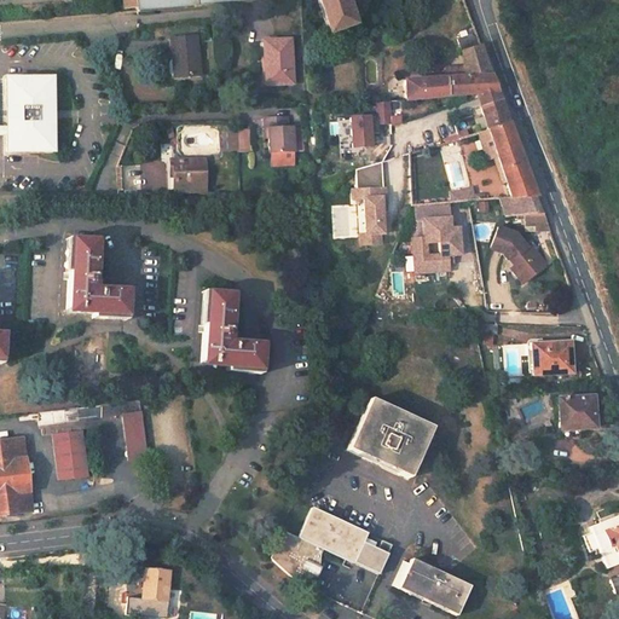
[(132,0),(133,5),(134,13),(137,12),(285,0),(132,0)]
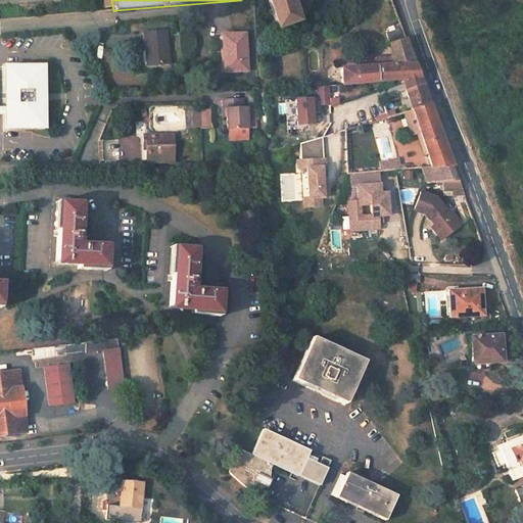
[(269,0),(276,20),(298,14),(296,9),(301,8),(298,0),(269,0)]
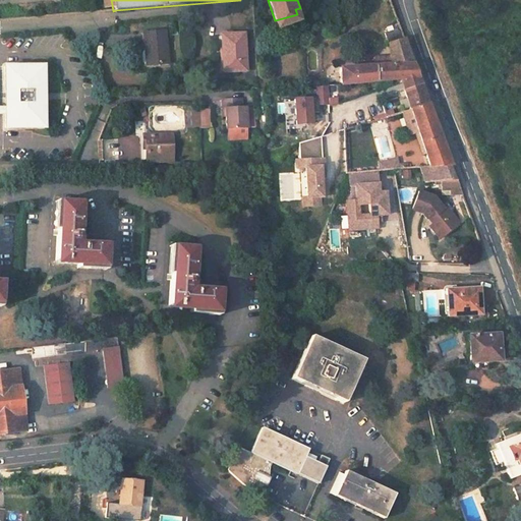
[(400,24),(382,32),(386,44),(405,37),(400,24)]
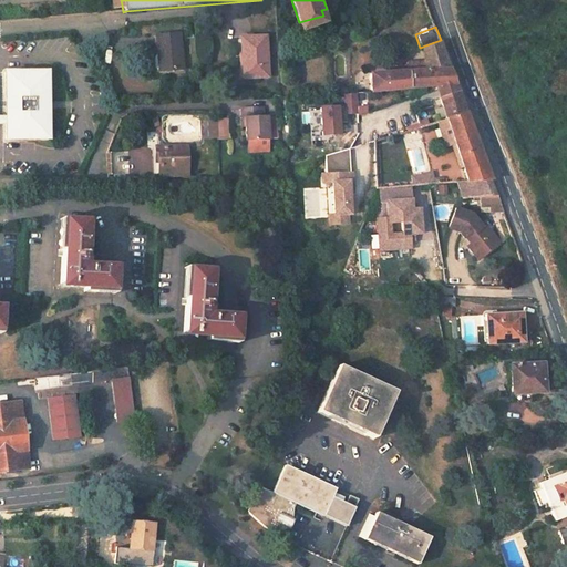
[(179,34),(155,38),(157,57),(162,57),(163,73),(184,71),(179,34)]
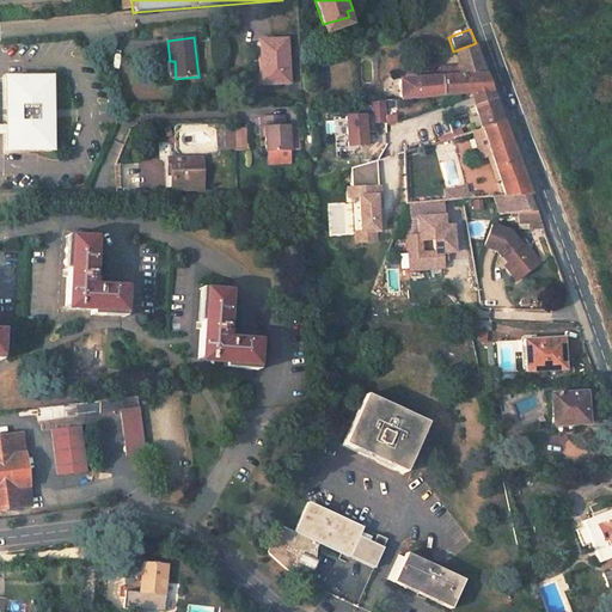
[(288,41),(261,41),(262,69),(268,68),(268,85),(291,84),(288,41)]
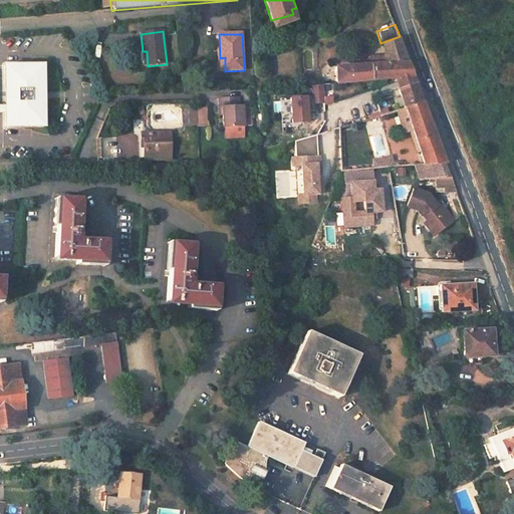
[(400,36),(380,43),(386,54),(404,48),(400,36)]
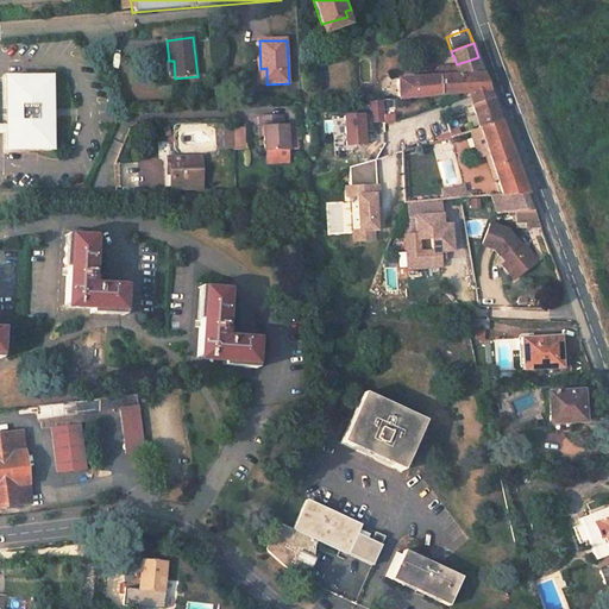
[(478,57),(457,64),(460,75),(484,74),(478,57)]
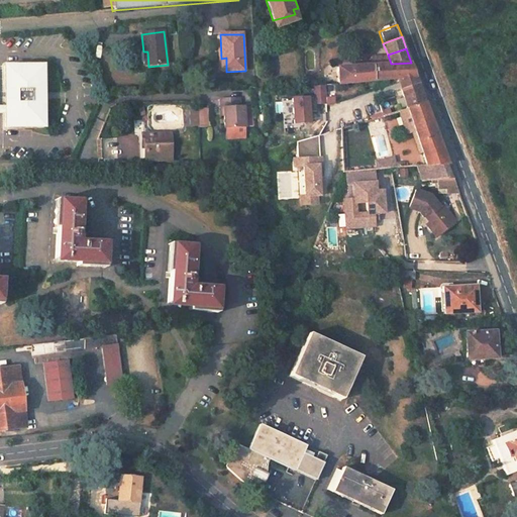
[(391,64),(373,64),(374,80),(397,78),(416,77),(411,63),(391,64)]
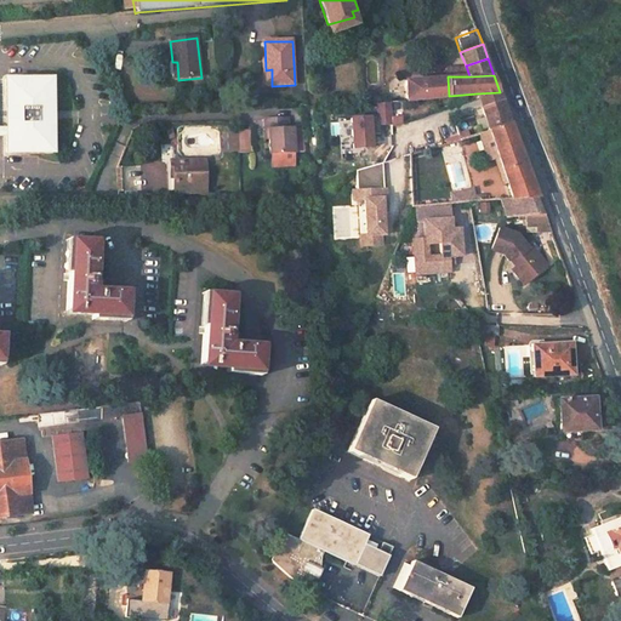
[(448,77),(406,79),(408,98),(408,100),(449,96),(448,77)]
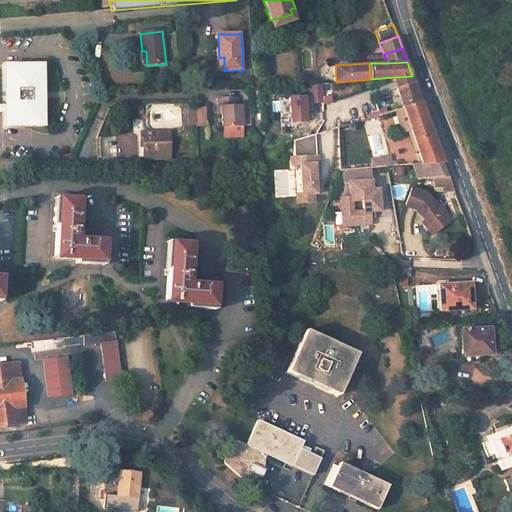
[(43,65),(2,65),(2,126),(43,126),(43,95),(43,65)]
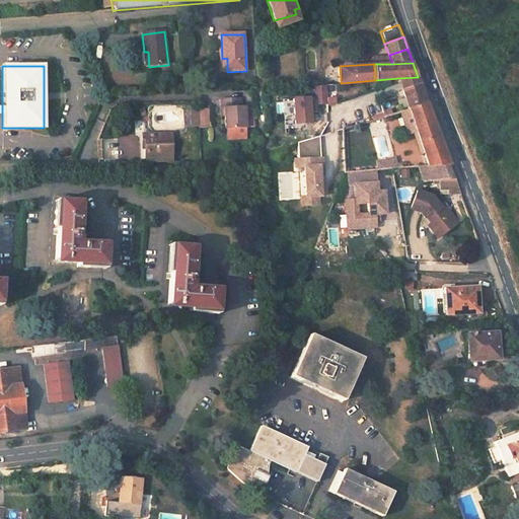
[(418,77),(398,78),(401,88),(422,87),(418,77)]
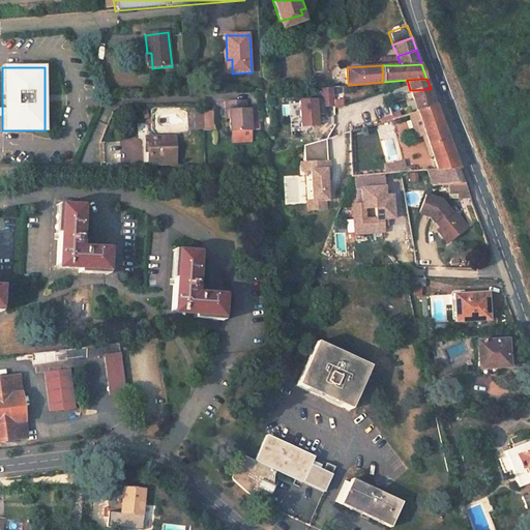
[(315,100),(298,101),(299,127),(316,126),(315,114),(322,114),(322,107),(333,106),(332,87),(321,88),(322,101),(315,101),(315,100)]
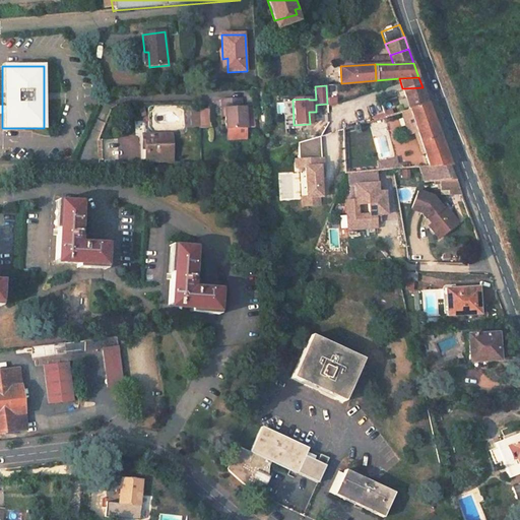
[(423,87),(402,88),(404,93),(409,108),(429,103),(423,87)]
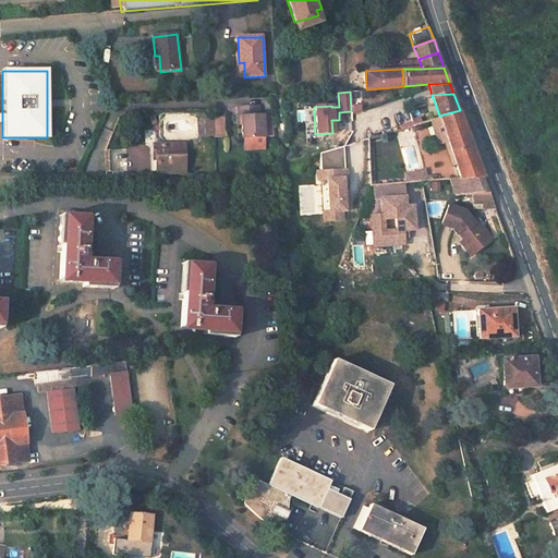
[(434,100),(409,108),(413,123),(439,116),(434,100)]
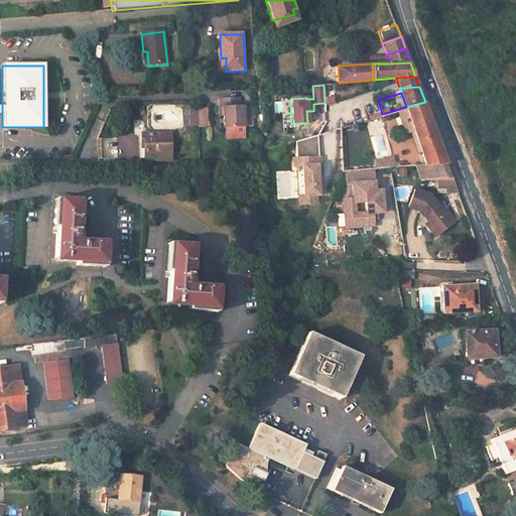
[(240,100),(221,101),(221,110),(225,109),(225,120),(226,129),(246,128),(245,108),(241,108),(240,100)]
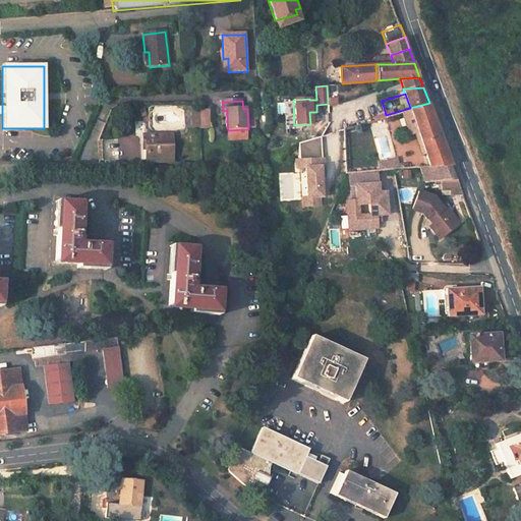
[(429,103),(410,108),(429,165),(451,164),(439,130),(429,103)]
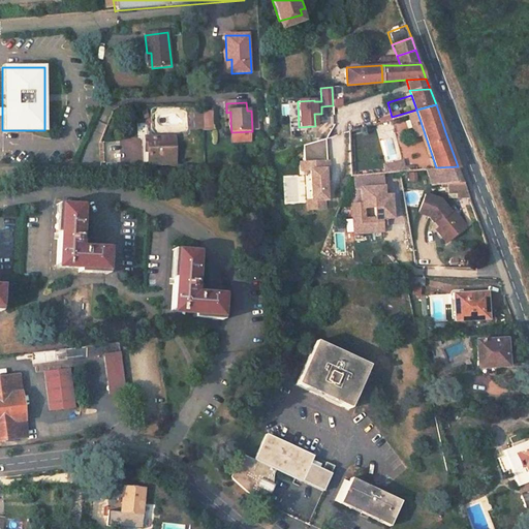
[(201,128),(200,113),(192,114),(193,129),(201,128)]
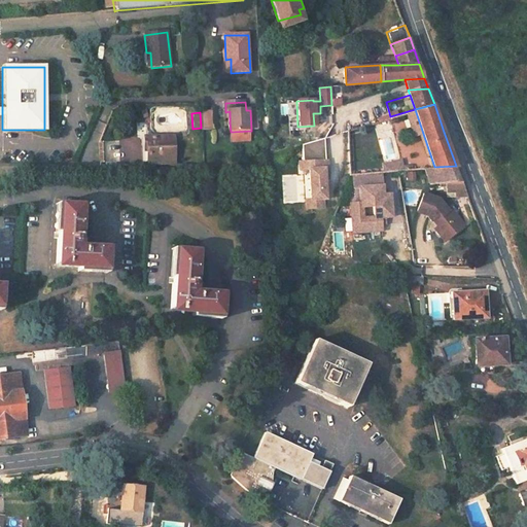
[(179,134),(149,133),(149,163),(179,164),(179,134)]
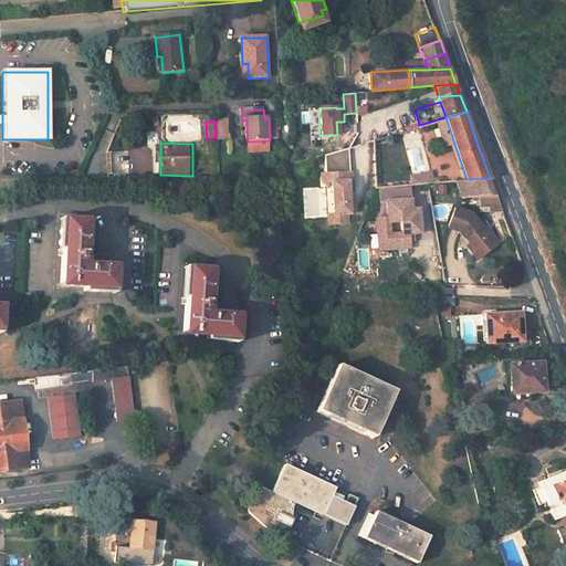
[(348,149),(324,156),(325,175),(321,175),(322,184),(332,182),(334,215),(328,215),(329,224),(348,223),(347,215),(350,215),(349,191),(354,191),(352,173),(349,173),(348,149)]
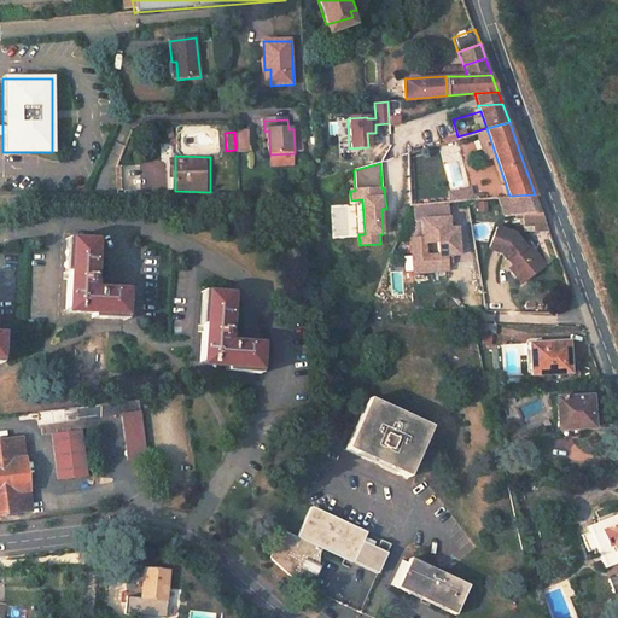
[(136,165),(116,167),(117,190),(136,190),(136,165)]
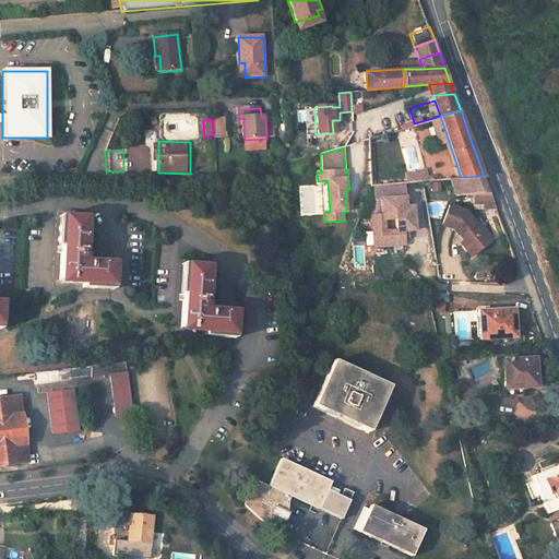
[(407,181),(427,177),(425,168),(405,173),(407,181)]
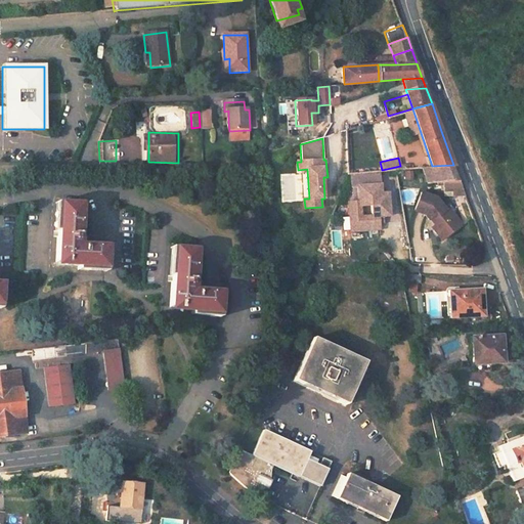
[(453,165),(432,166),(437,182),(443,182),(460,181),(453,165)]
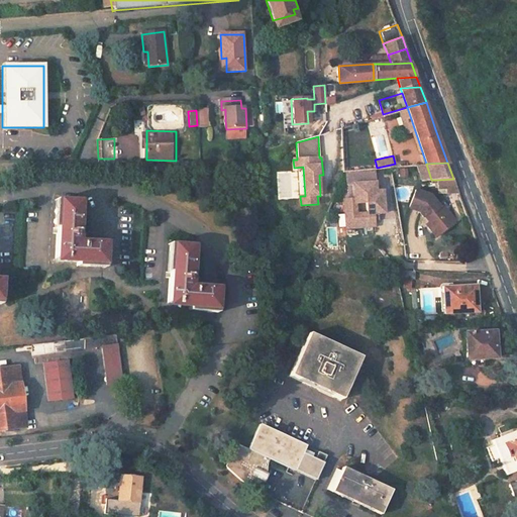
[(406,177),(407,168),(399,168),(398,176),(406,177)]
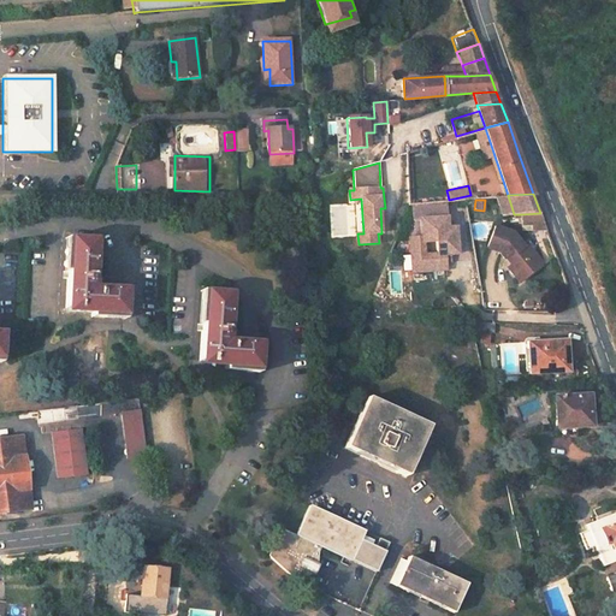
[(446,205),(412,206),(414,237),(409,238),(410,272),(445,270),(444,262),(449,262),(449,255),(457,254),(455,229),(448,229),(446,205)]
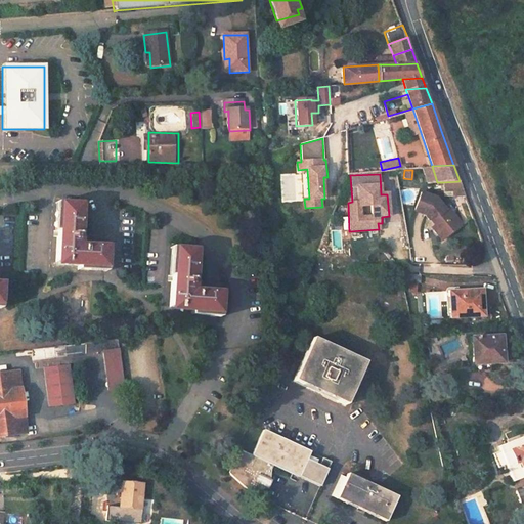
[(460,181),(443,182),(445,191),(464,189),(460,181)]
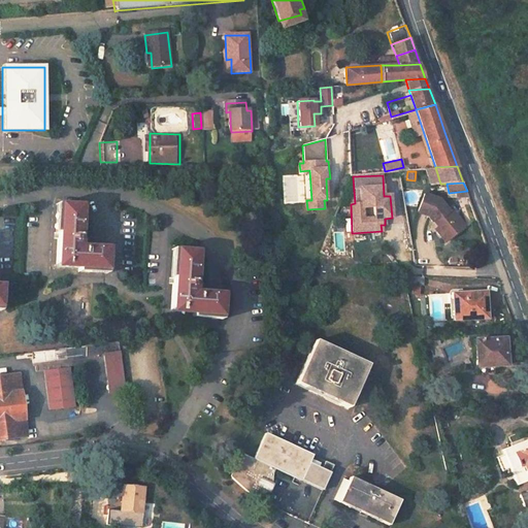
[(440,199),(425,193),(418,212),(428,217),(433,222),(434,221),(438,227),(435,230),(442,238),(448,234),(451,238),(465,227),(458,218),(456,219),(450,211),(440,199)]
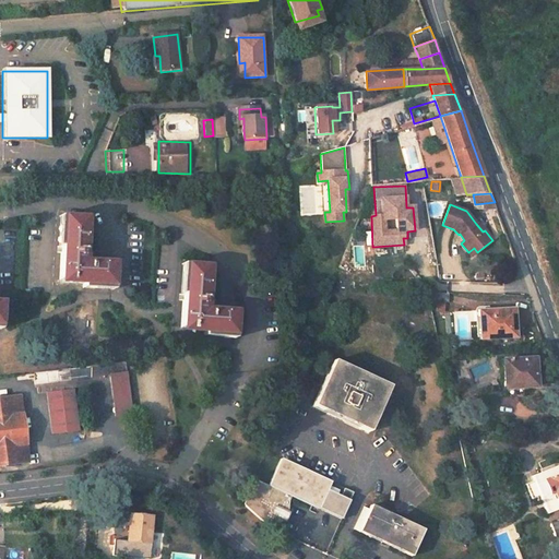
[(92,221),(68,218),(63,284),(84,285),(83,293),(117,295),(118,266),(88,265),(92,221)]
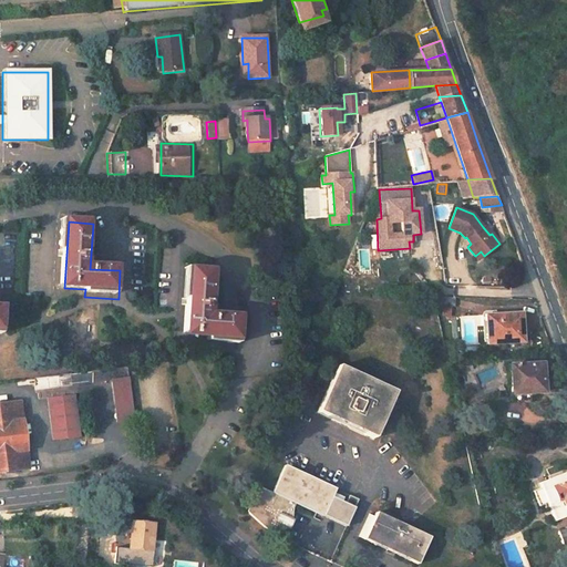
[(485,225),(483,227),(490,235),(492,234),(485,225)]
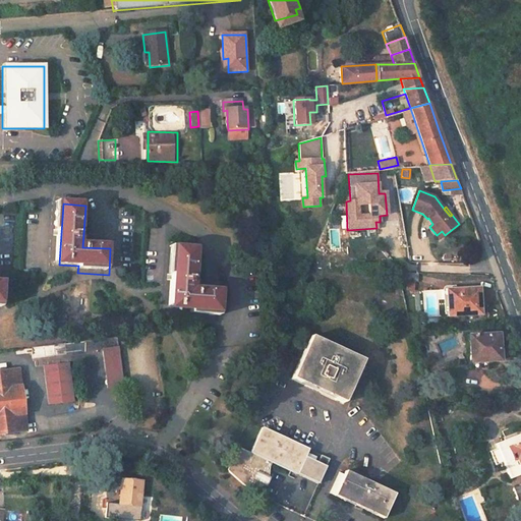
[(440,239),(445,235),(442,231),(437,235),(440,239)]
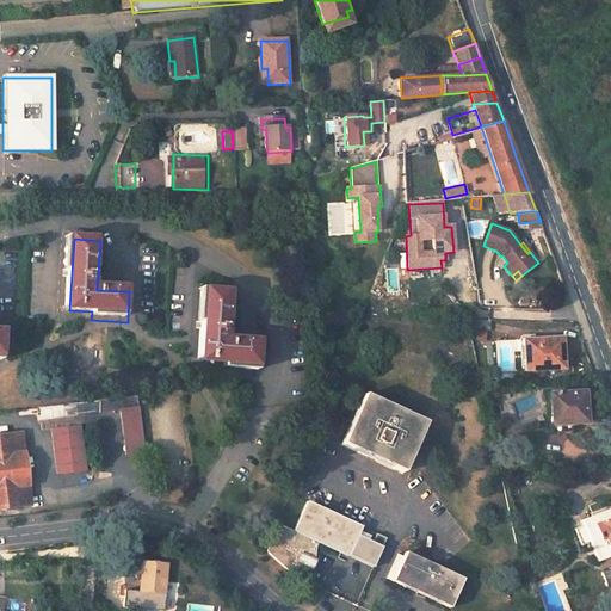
[(232,290),(205,289),(202,358),(226,360),(226,368),(259,370),(261,337),(230,334),(232,290)]
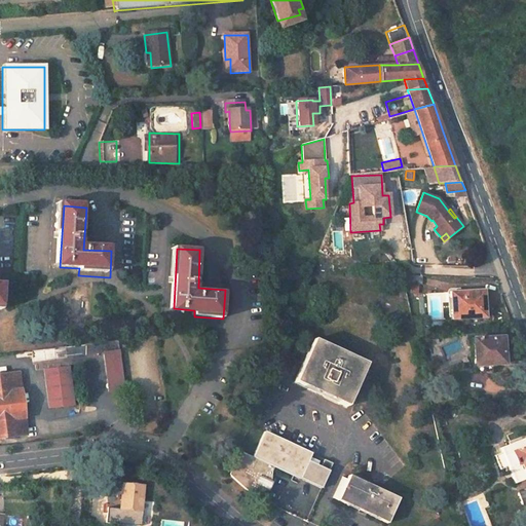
[(420,272),(403,271),(402,280),(409,282),(420,282),(420,272)]
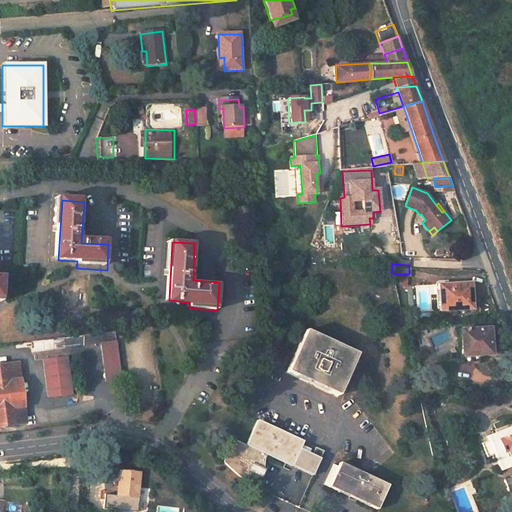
[(475,281),(444,281),(445,293),(440,292),(441,308),(476,308),(475,281)]
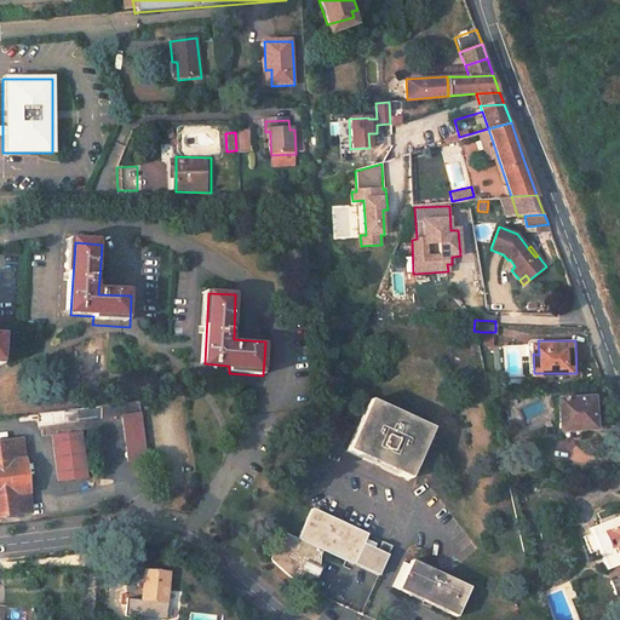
[(593,396),(560,396),(561,436),(583,437),(583,428),(593,429),(593,396)]
